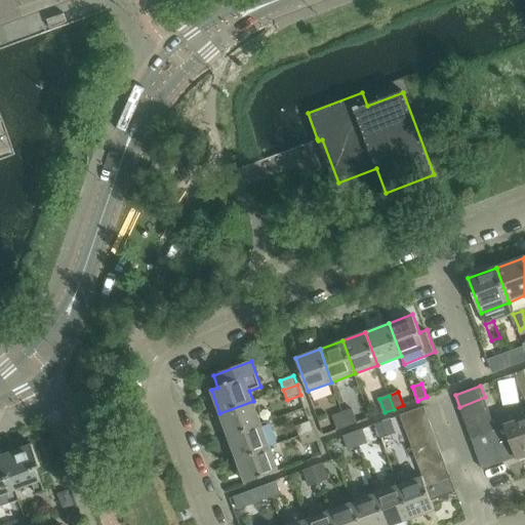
[(485,397),(459,407),(463,417),(489,408),(485,397)]
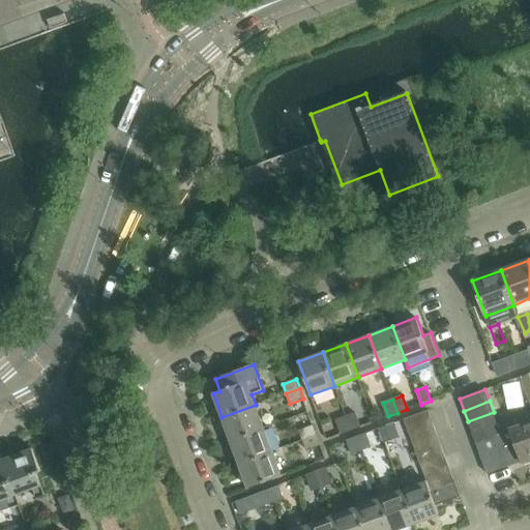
[(520,403),(499,407),(501,415),(522,411),(520,403)]
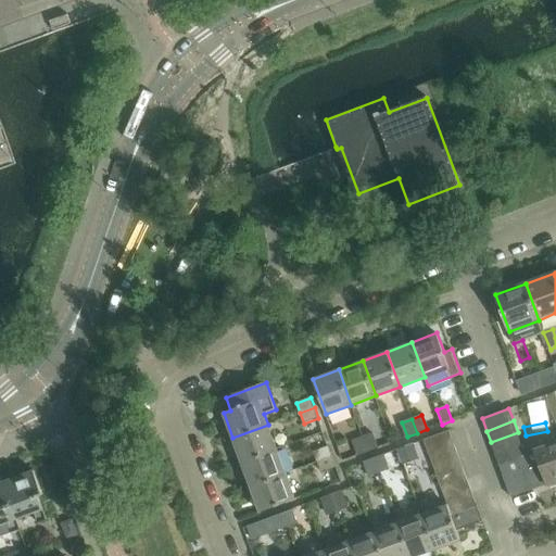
[(232,438),(242,463),(277,450),(268,425),(232,438)]
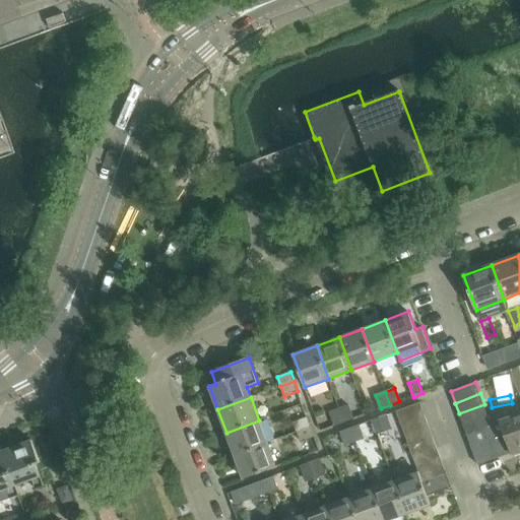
[(396,411),(400,423),(425,414),(420,402),(396,411)]
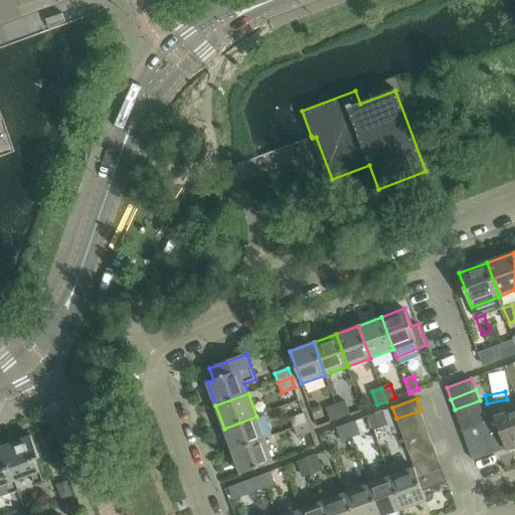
[(484,411),(488,421),(497,418),(508,449),(509,451),(514,448),(514,398),(483,410),(484,411)]
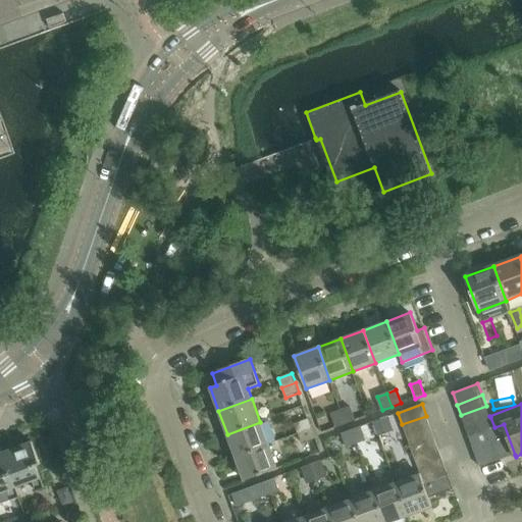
[(489,416),(486,406),(461,415),(465,426),(490,417),(489,416)]
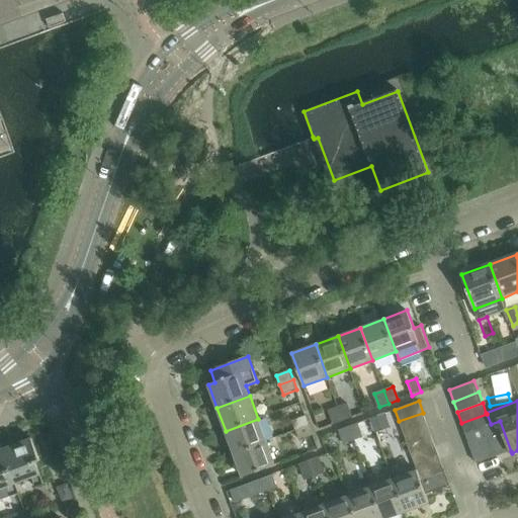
[(343,421),(352,417),(347,404),(338,408),(343,421)]
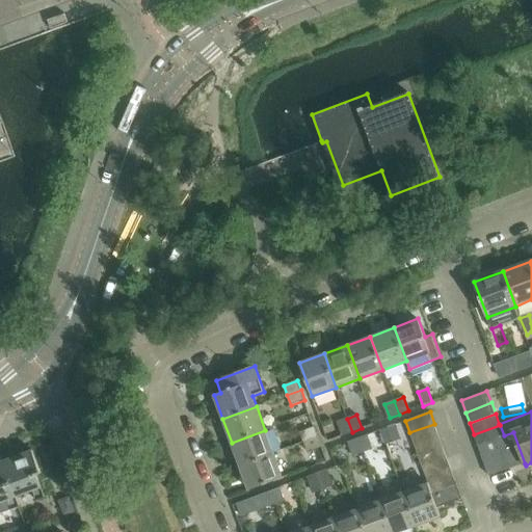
[(347,419),(338,422),(343,435),(352,432),(347,419)]
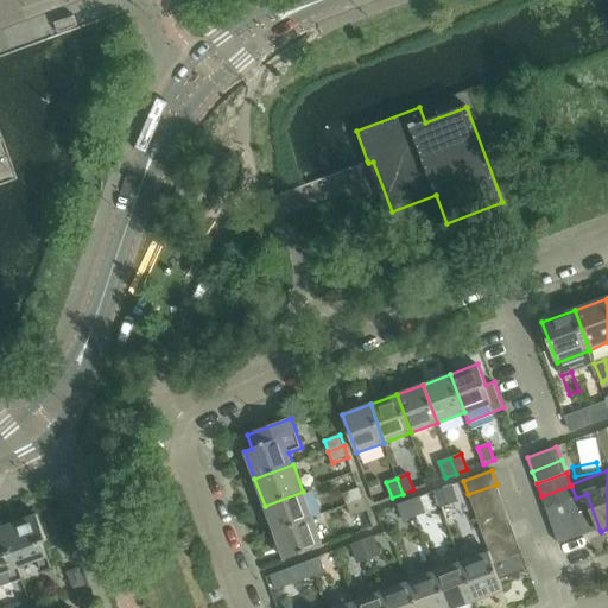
[(468,494),(473,508),(501,498),(496,485),(468,494)]
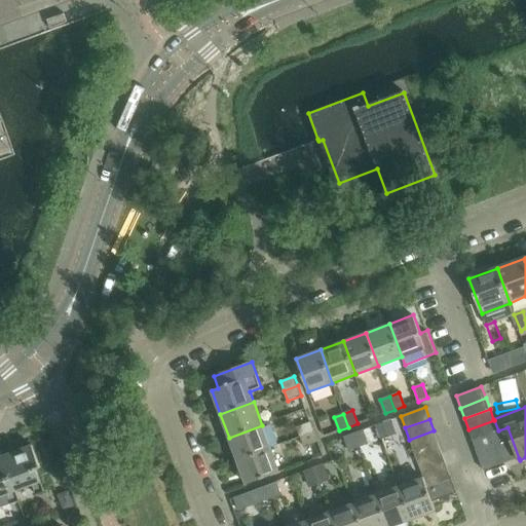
[(494,420),(468,429),(473,442),(498,433),(498,430),(494,420)]
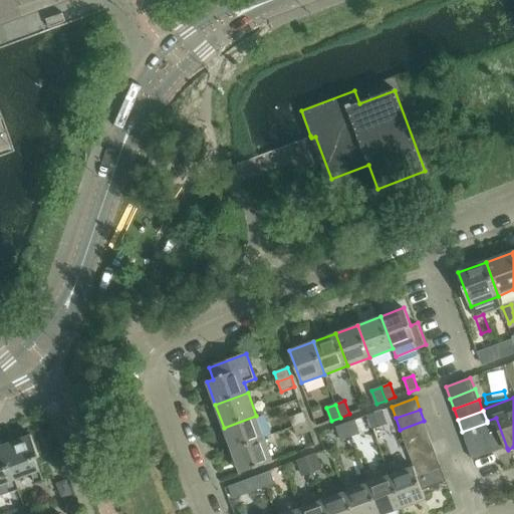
[(382,425),(377,412),(368,416),(372,429),(382,425)]
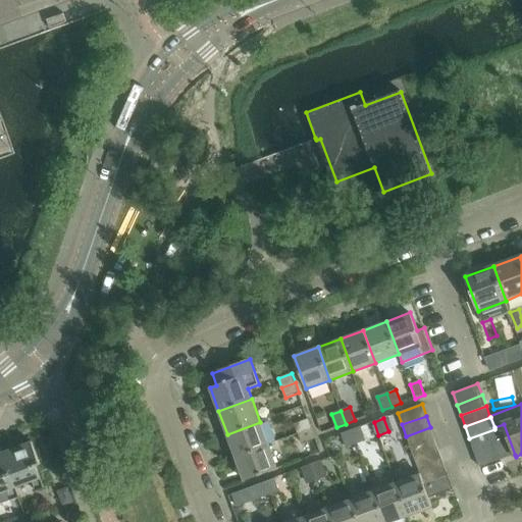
[(295,424),(299,433),(312,429),(308,419),(295,424)]
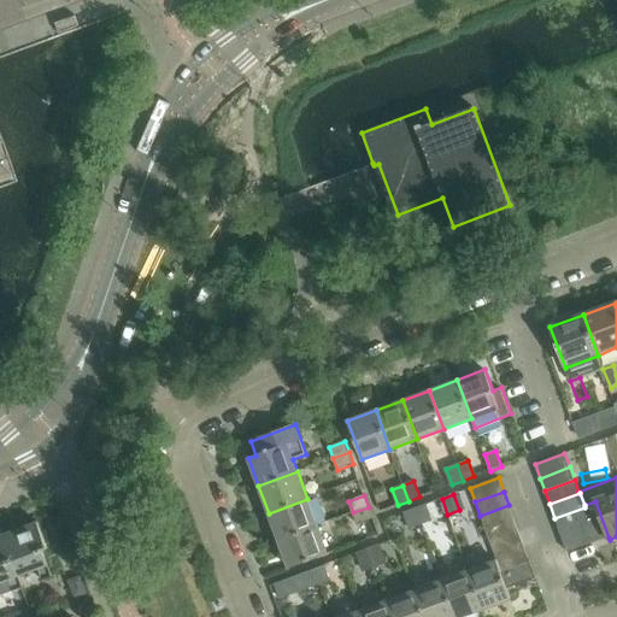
[(269,513),(278,540),(317,526),(307,499),(269,513)]
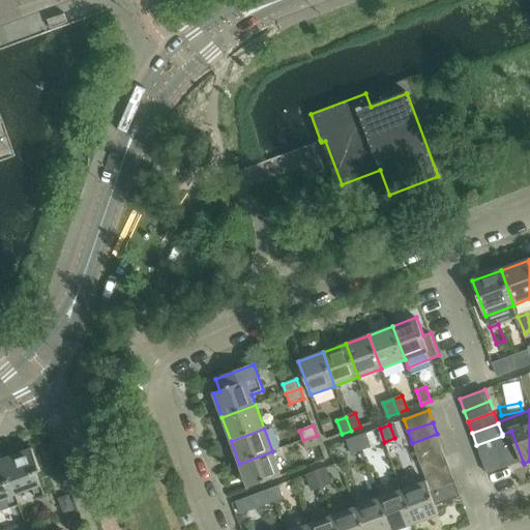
[(511,431),(502,434),(502,436),(476,445),(488,474),(523,462),(511,431)]
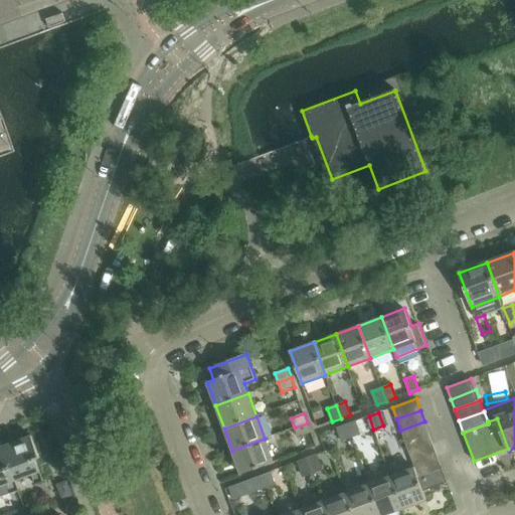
[(356,421),(346,424),(351,438),(360,435),(356,421)]
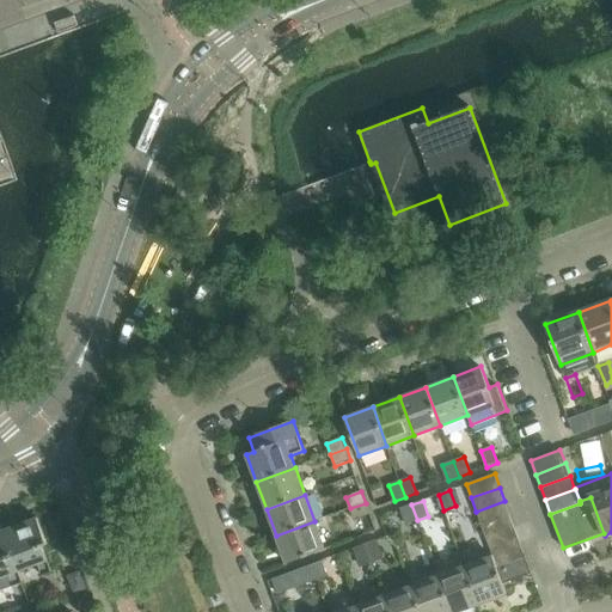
[(476,512),(482,526),(509,515),(505,501),(476,512)]
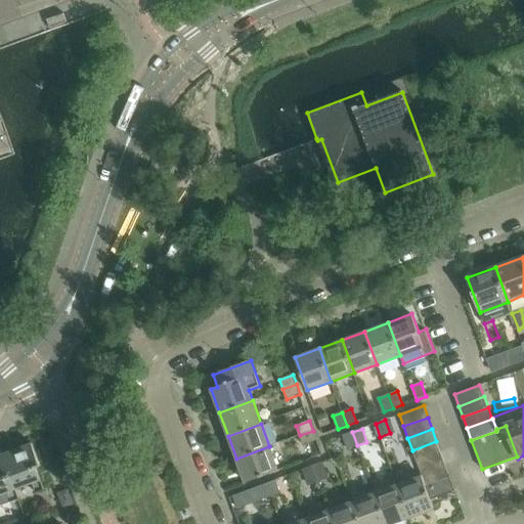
[(300,435),(303,445),(316,440),(313,431),(300,435)]
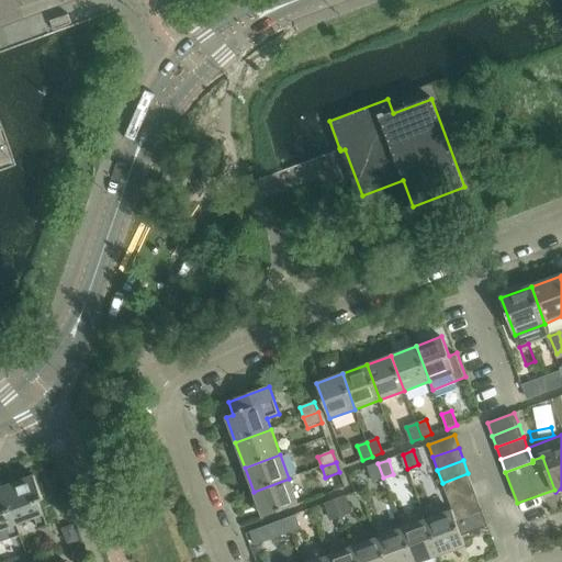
[(378,463),(368,468),(373,482),(383,478),(378,463)]
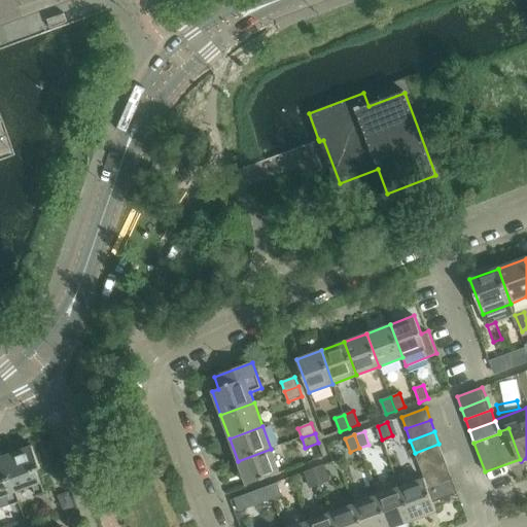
[(415,453),(419,464),(443,455),(438,444),(415,453)]
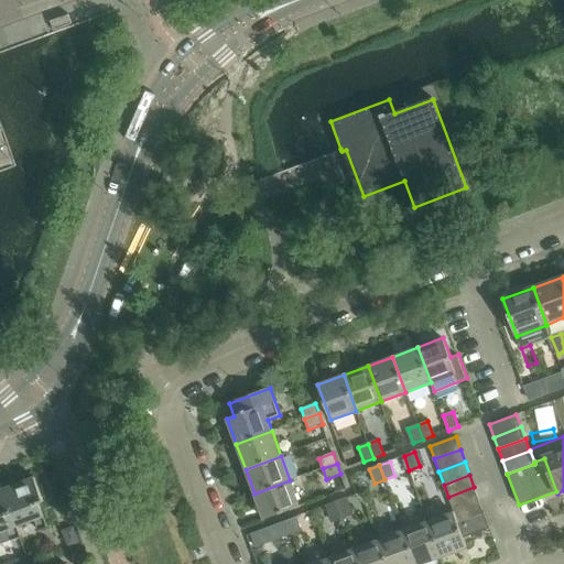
[(34,478),(7,488),(15,511),(11,513),(15,528),(34,521),(39,531),(47,528),(39,505),(44,502),(34,478)]
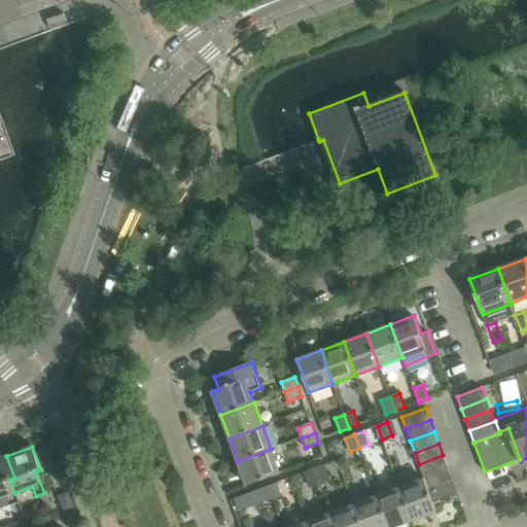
[(280,472),(271,449),(238,461),(247,485),(280,472)]
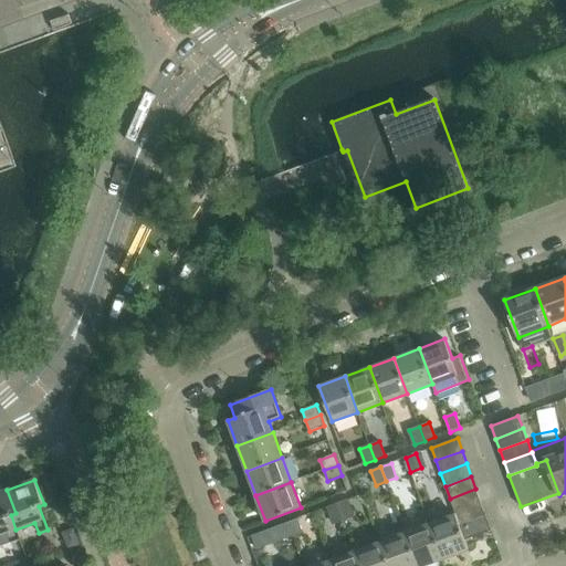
[(450,499),(454,512),(481,502),(475,489),(450,499)]
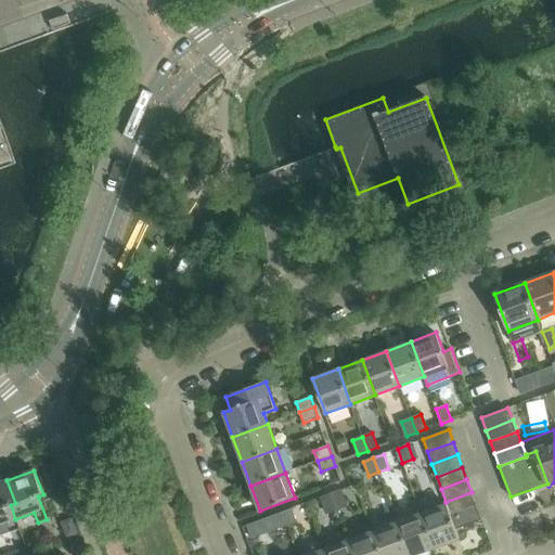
[(20,529),(15,519),(11,505),(15,503),(7,480),(0,482),(0,524),(8,521),(11,532),(20,529)]
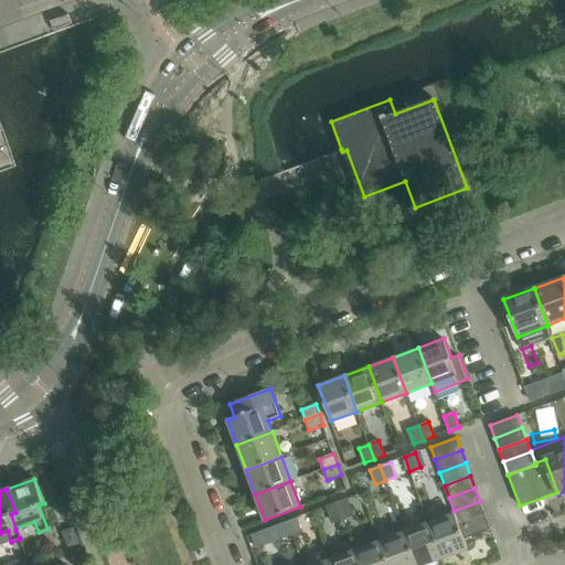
[(354,514),(349,499),(337,503),(342,519),(354,514)]
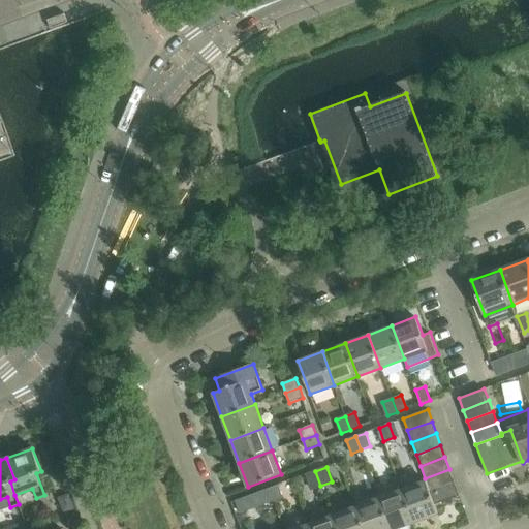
[(425,478),(426,479),(429,491),(454,483),(449,469),(425,478)]
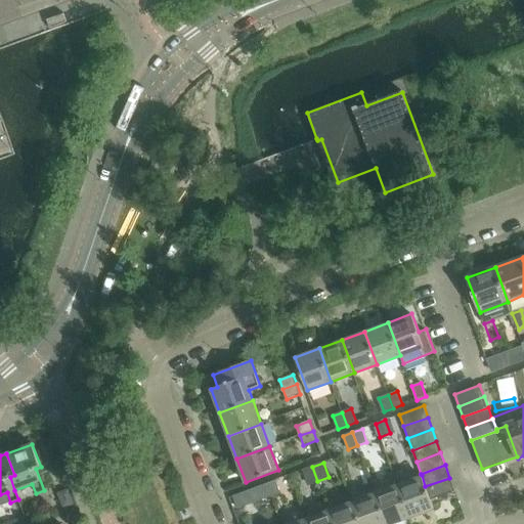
[(317,481),(312,467),(302,471),(307,485),(317,481)]
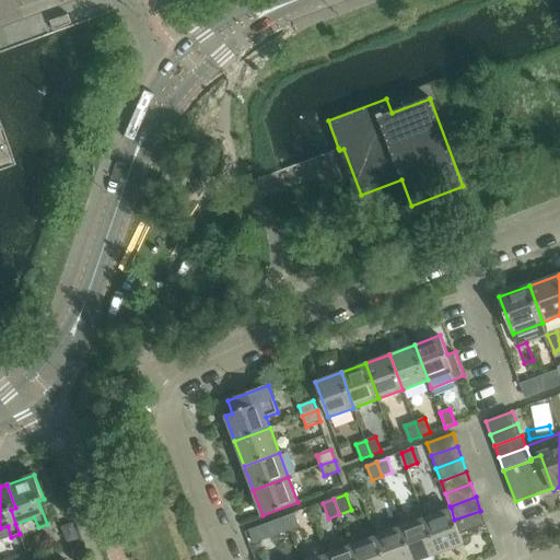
[(463,544),(459,535),(454,520),(451,508),(426,517),(439,552),(463,544)]
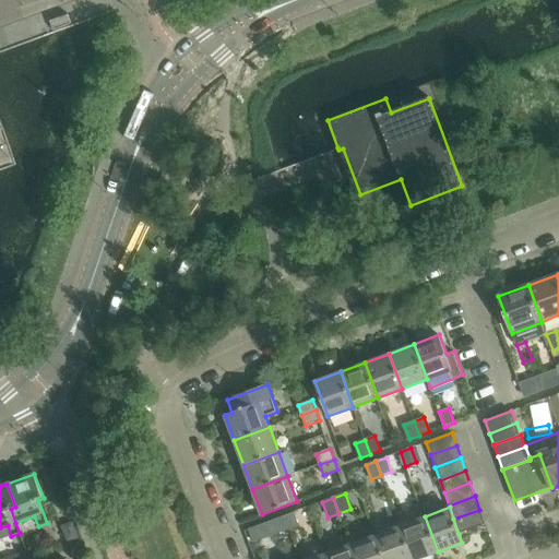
[(479,510),(453,519),(459,534),(485,524),(479,510)]
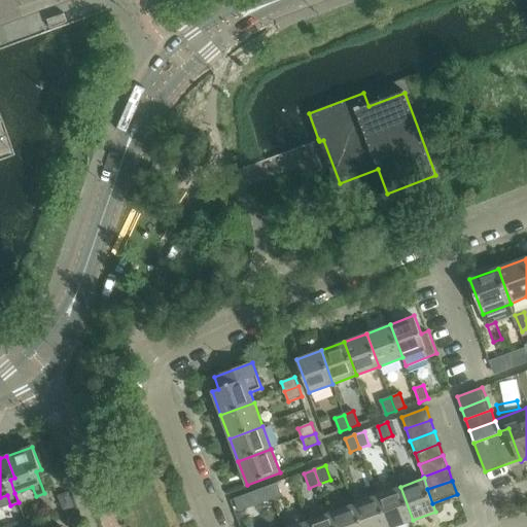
[(284,497),(278,483),(268,486),(273,501),(284,497)]
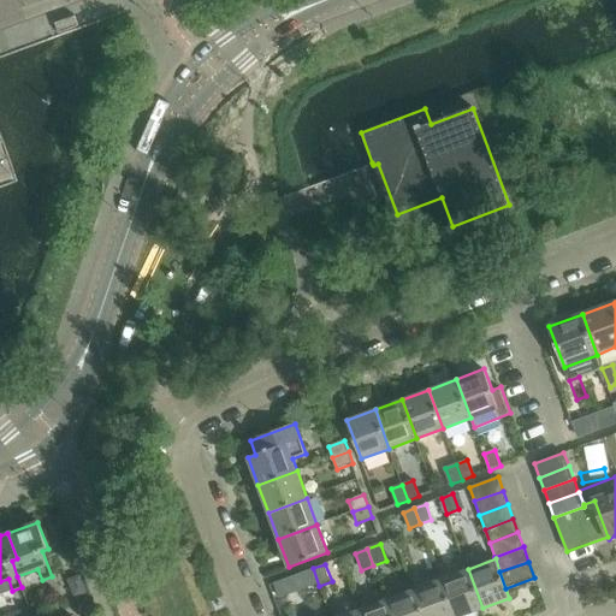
[(319,586),(313,568),(300,573),(307,591),(319,586)]
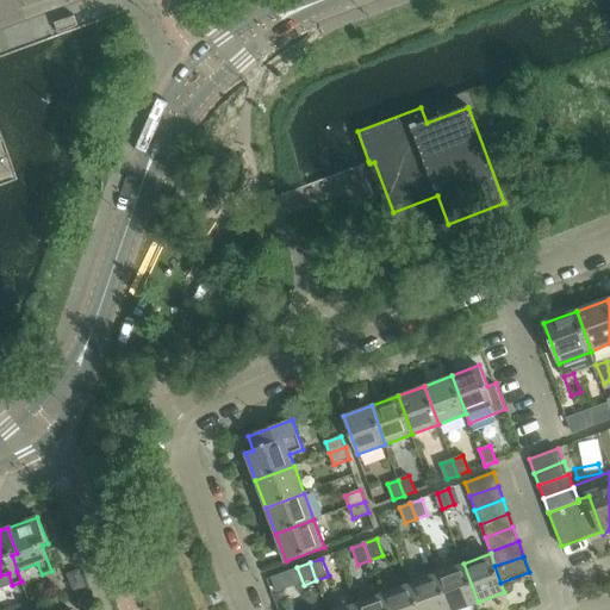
[(449,609),(454,609),(478,602),(464,564),(436,573),(449,609)]
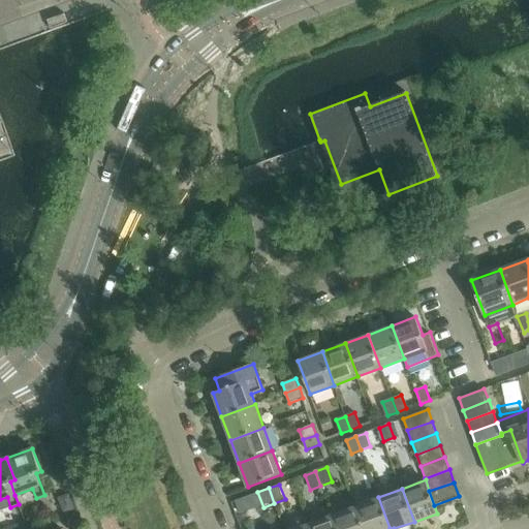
[(363,528),(390,528),(378,497),(355,505),(363,528)]
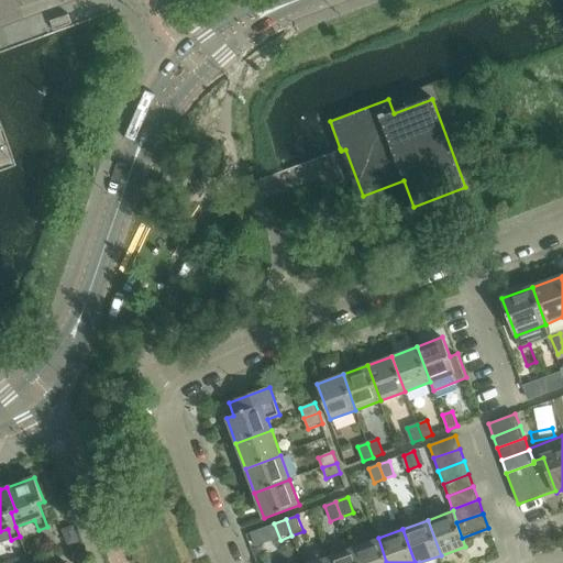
[(357,562),(386,562),(378,538),(353,548),(357,562)]
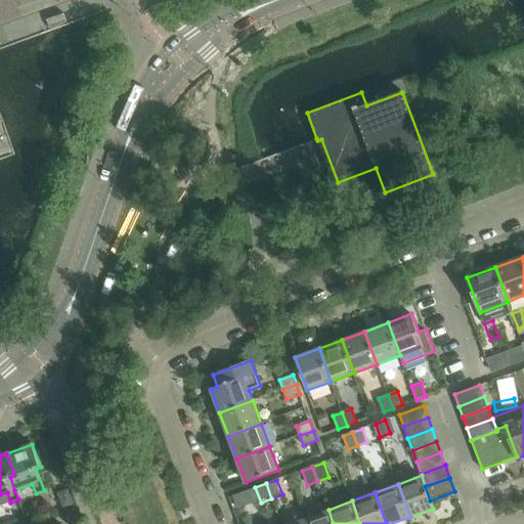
[(307,523),(333,523),(329,510),(305,518),(307,523)]
